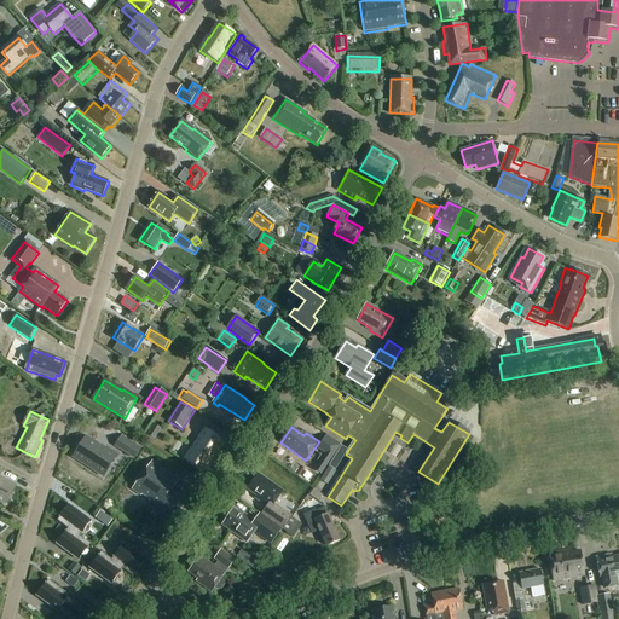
[(214,456),(224,443),(206,429),(184,461),(204,474),(217,457),(214,456)]
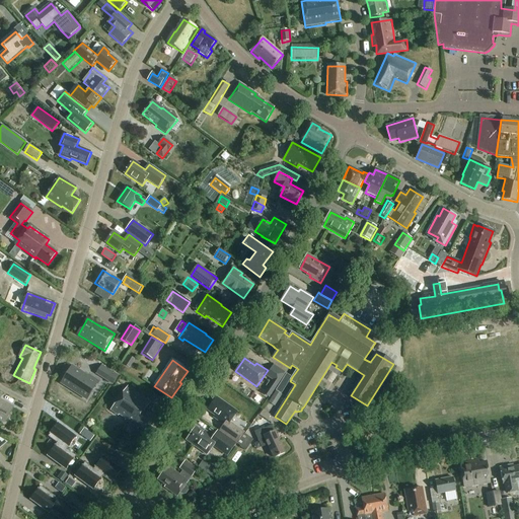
[(269,386),(275,390),(286,373),(274,365),(266,376),(272,381),(269,386)]
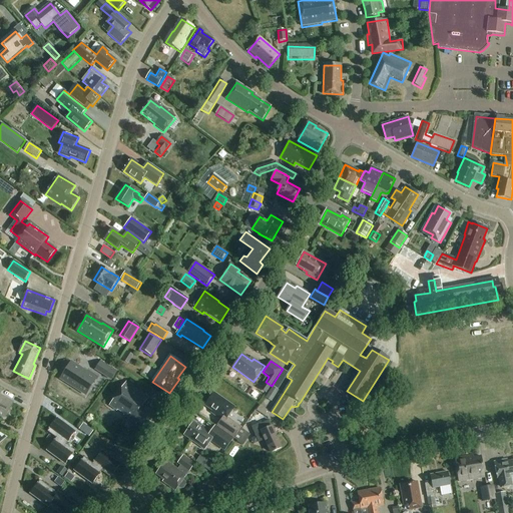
[(72,365),(63,379),(80,390),(82,387),(90,392),(98,378),(89,373),(88,375),(72,365)]
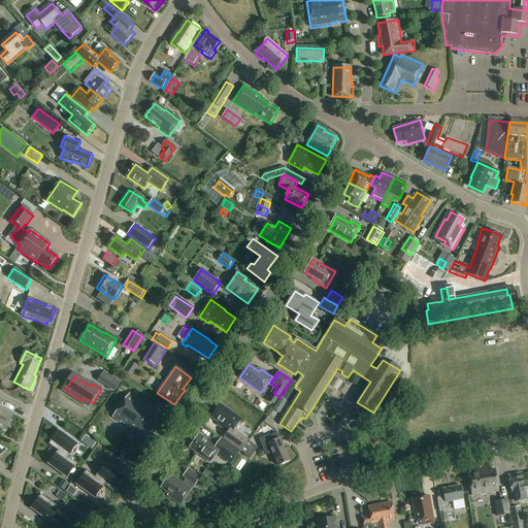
[(112,377),(106,386),(114,391),(120,383),(112,377)]
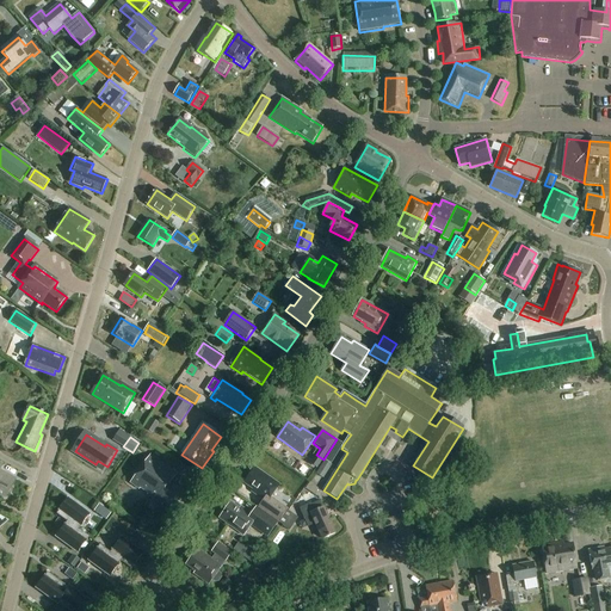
[(178,475),(150,456),(131,482),(148,494),(148,495),(162,506),(164,505),(172,511),(185,493),(172,483),(178,475)]
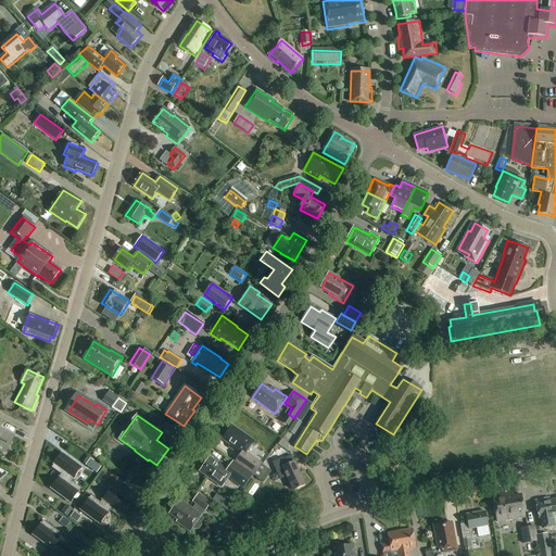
[(295,419),(289,431),(294,436),(302,424),(295,419)]
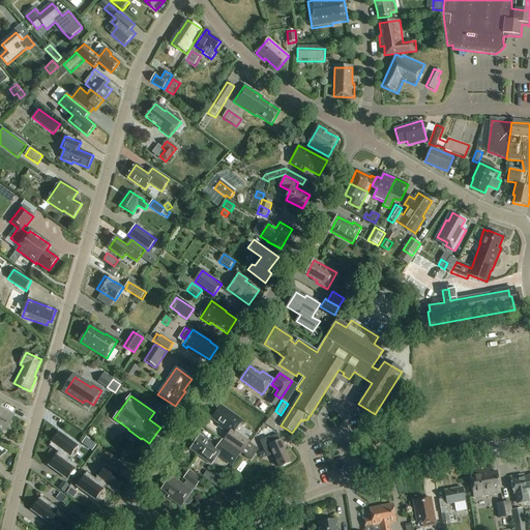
[(0,429),(5,432),(13,416),(0,408),(3,403),(0,401),(0,429)]
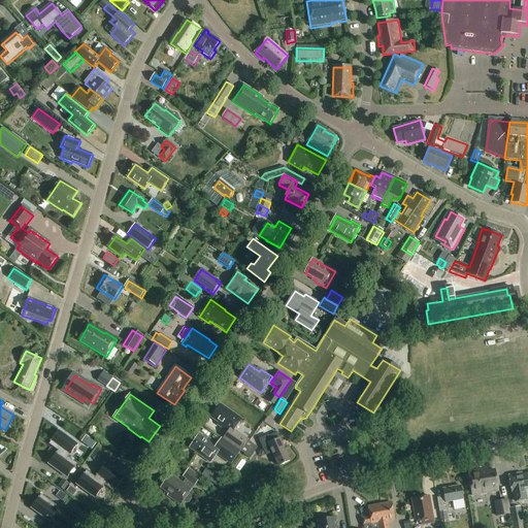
[(242,420),(221,404),(211,418),(224,427),(223,429),(228,433),(224,438),(241,452),(249,440),(234,430),(242,420)]
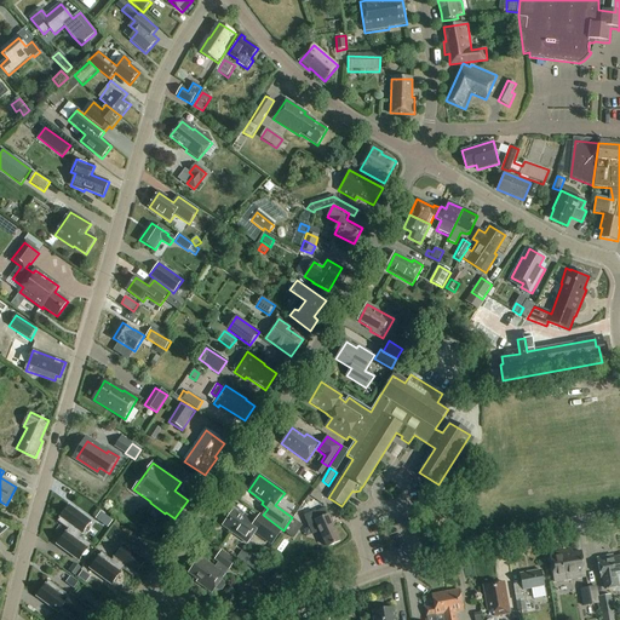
[(310,497),(321,504),(323,497),(314,491),(310,497)]
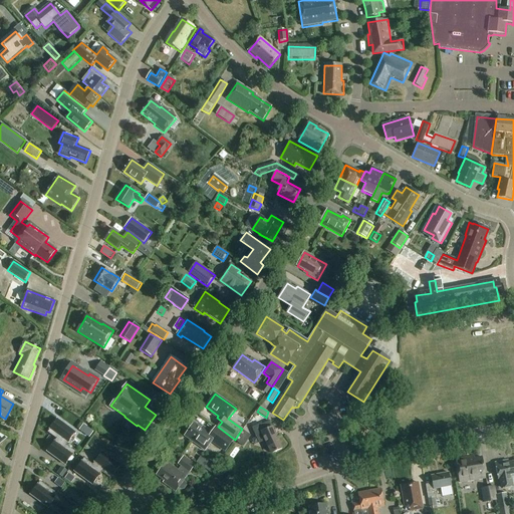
[(48,433),(56,439),(66,446),(75,434),(57,421),(48,433)]
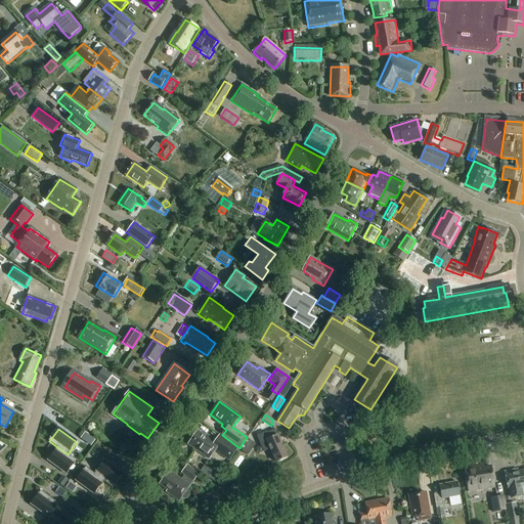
[(277,436),(274,430),(266,433),(257,437),(261,446),(264,445),(266,451),(270,449),(276,463),(288,457),(277,436)]
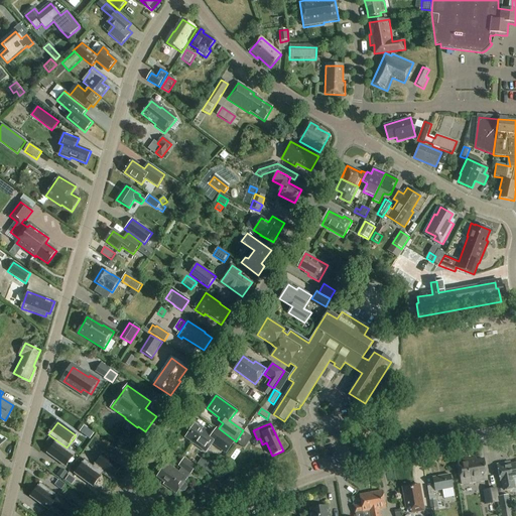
[(207,453),(211,445),(225,456),(229,450),(235,442),(217,429),(213,434),(209,431),(208,433),(195,424),(185,437),(207,453)]
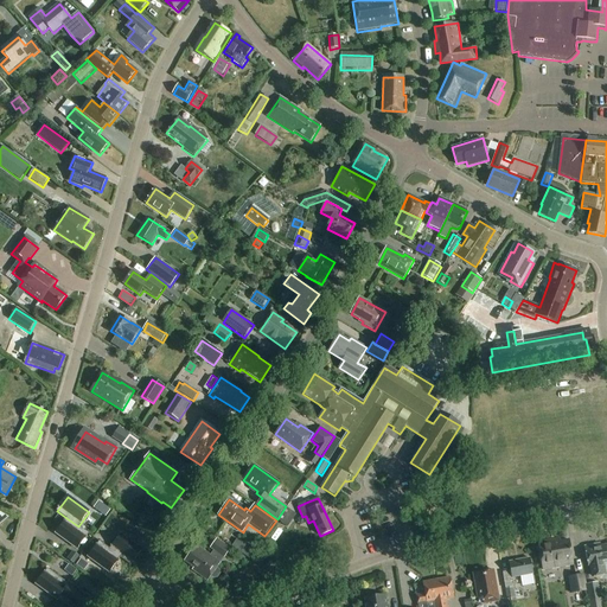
[(286,508),(278,521),(281,523),(280,523),(287,529),(296,516),(286,508)]
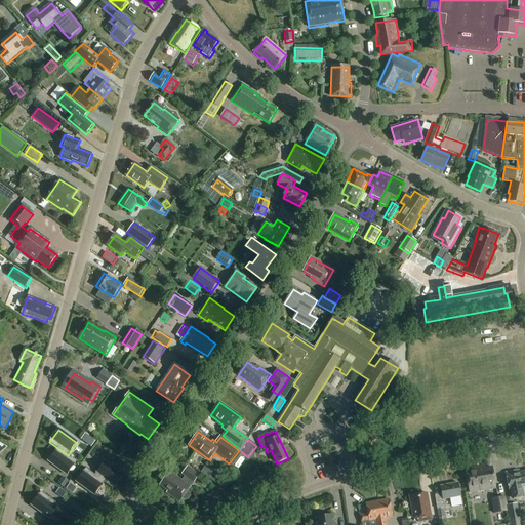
[(90,454),(95,458),(102,449),(96,446),(90,454)]
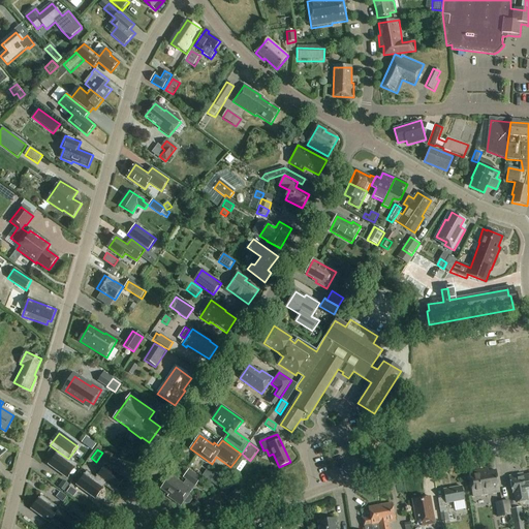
[(68,459),(58,452),(50,464),(68,478),(78,466),(68,459)]
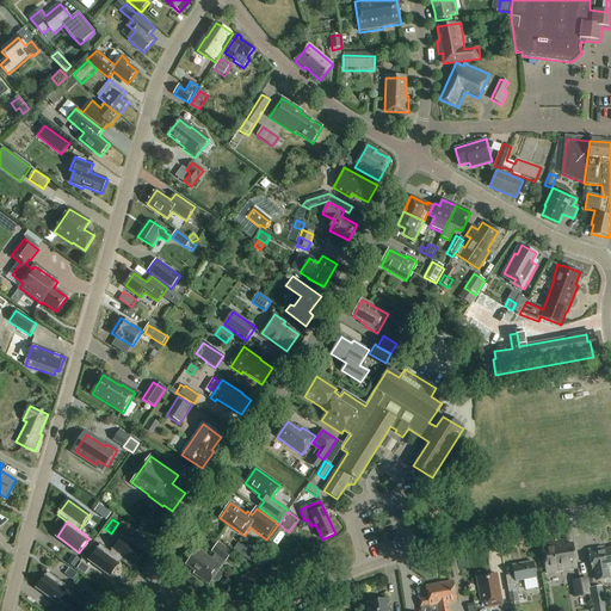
[(539,542),(545,566),(579,559),(574,539),(563,542),(562,537),(539,542)]
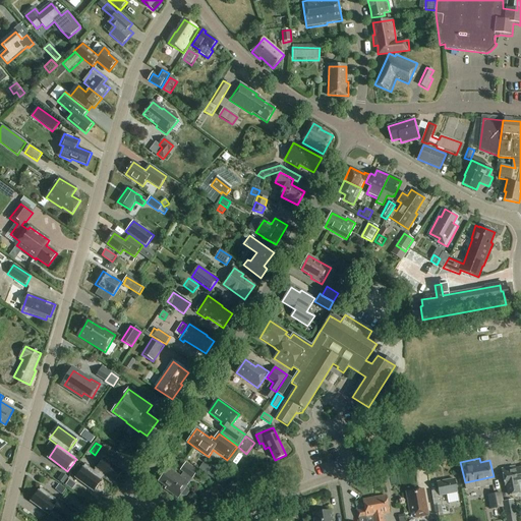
[(112,485),(121,473),(103,459),(94,472),(104,479),(112,485)]
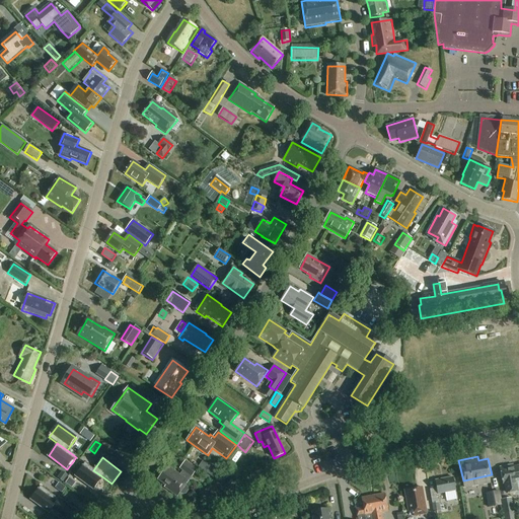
[(188,488),(186,487),(197,470),(186,461),(180,469),(183,471),(180,475),(168,466),(158,480),(168,488),(167,490),(177,497),(180,494),(182,496),(186,495),(189,492),(188,488)]
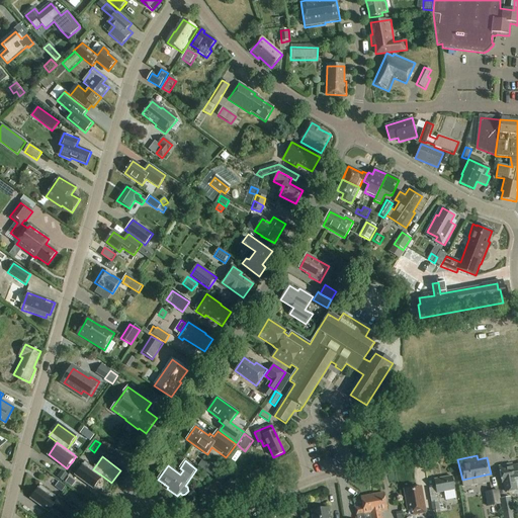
[(94,489),(103,477),(93,469),(84,462),(76,475),(94,489)]
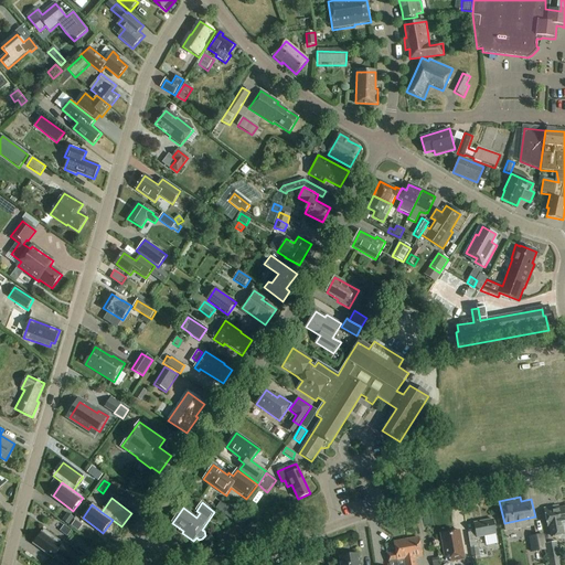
[(548,530),(556,528),(556,525),(564,523),(564,508),(558,509),(558,507),(544,510),(548,530)]
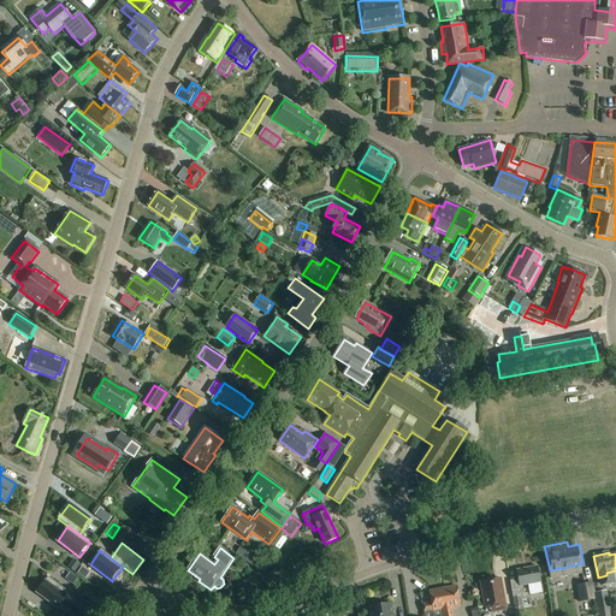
[(253,568),(259,561),(253,557),(248,564),(253,568)]
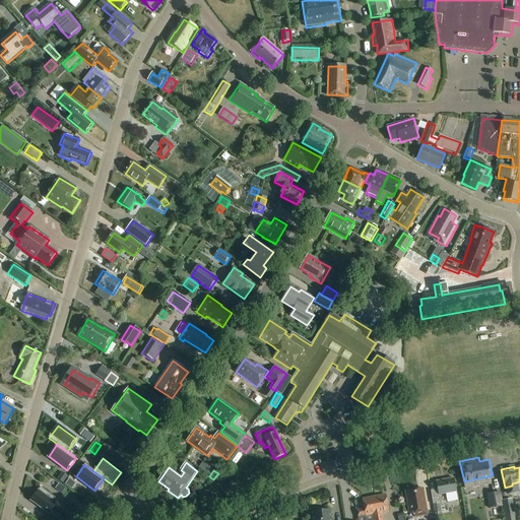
[(68,477),(62,473),(57,479),(63,483),(68,477)]
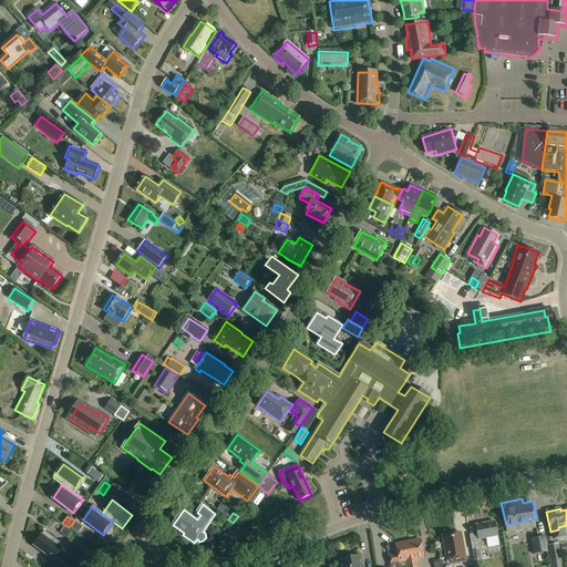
[(497,537),(494,522),(476,525),(477,534),(470,535),(474,560),(482,559),(480,549),(481,549),(480,542),(486,540),(487,547),(496,545),(495,537),(497,537)]
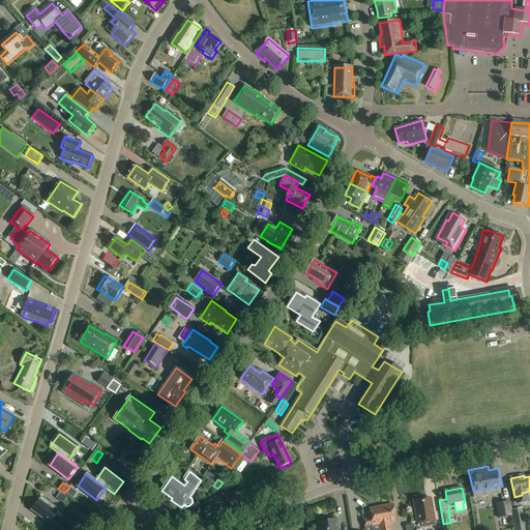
[(70,489),(66,494),(74,499),(78,494),(70,489)]
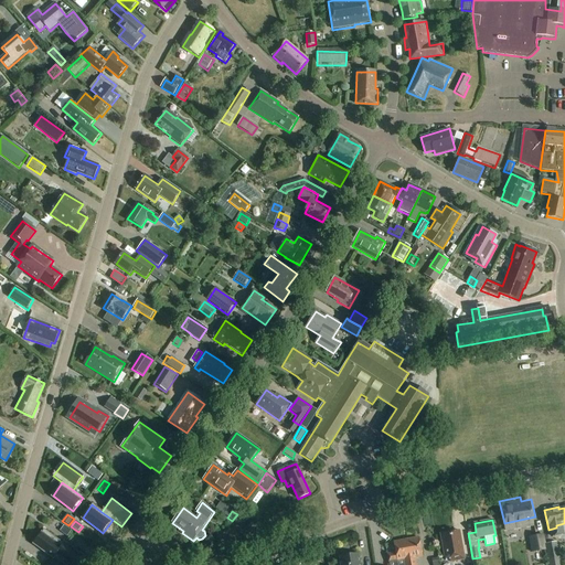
[(65,526),(61,533),(67,537),(72,531),(65,526)]
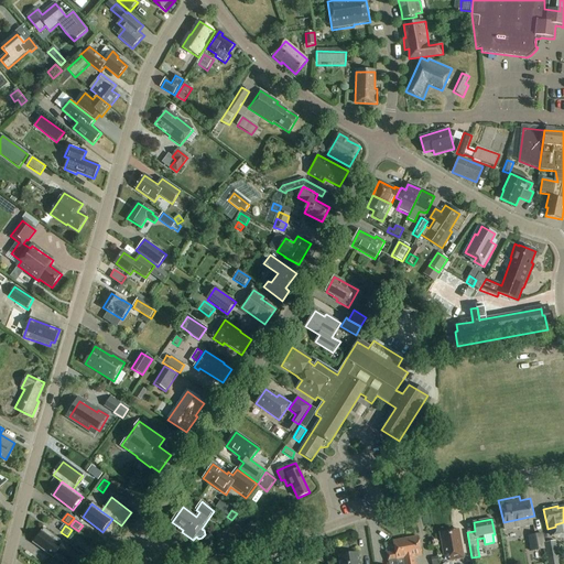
[(33,542),(53,556),(64,543),(43,528),(33,542)]
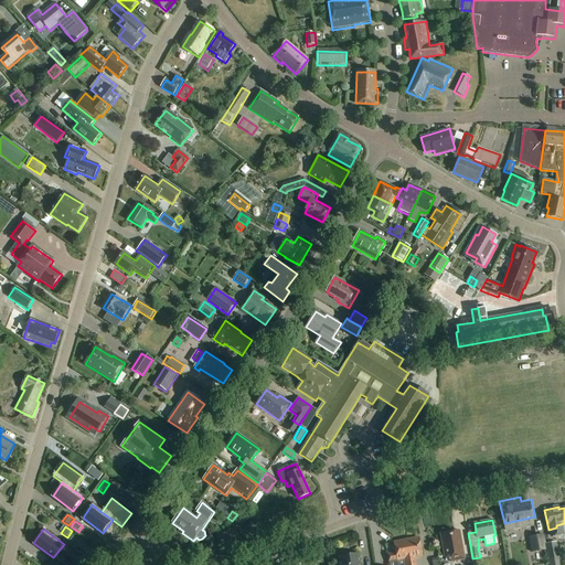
[(465,560),(459,531),(440,534),(445,556),(451,555),(452,562),(465,560)]
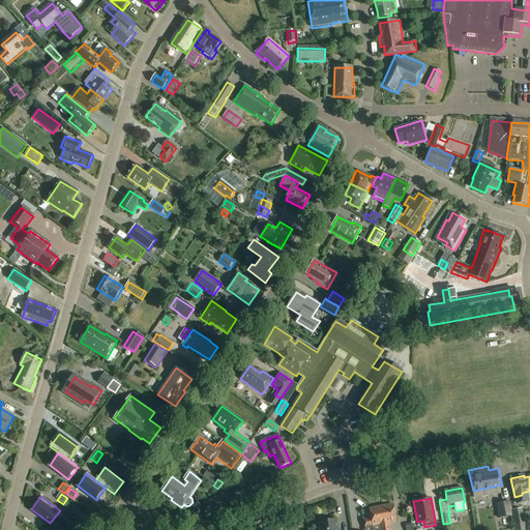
[(509,502),(497,503),(499,519),(511,517),(509,502)]
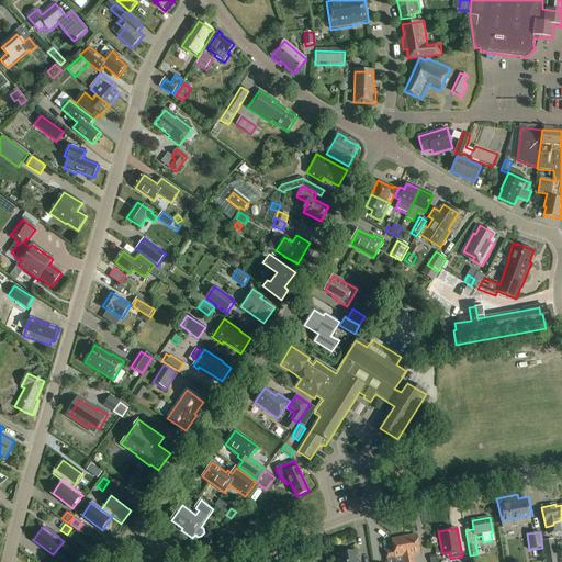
[(408,559),(403,560),(403,561),(414,561),(413,555),(420,553),(417,536),(404,538),(405,543),(408,559)]
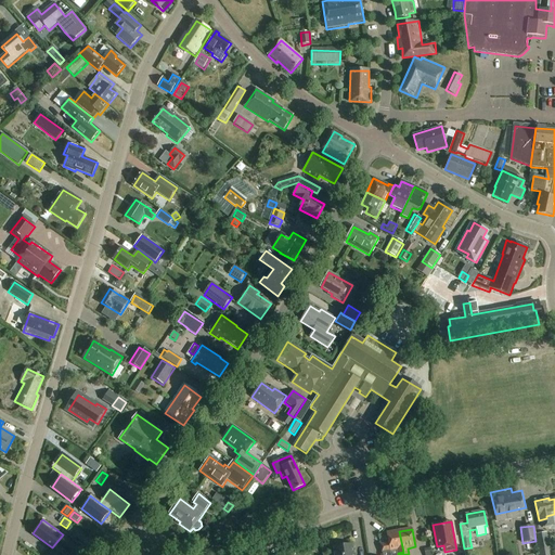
[(398,551),(398,553),(403,552),(400,537),(399,531),(387,533),(388,543),(381,544),(383,553),(391,552),(398,551)]
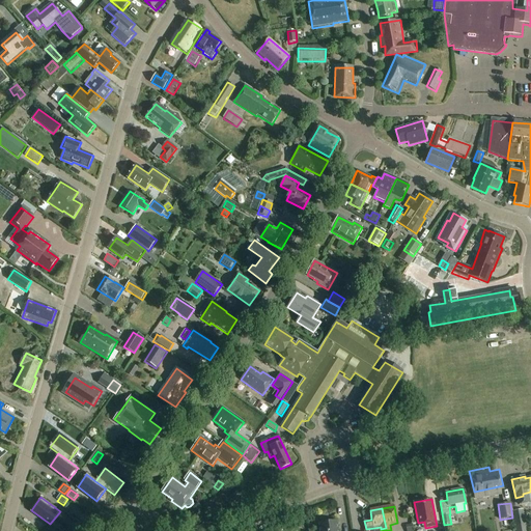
[(523,509),(512,510),(515,530),(525,530),(524,524),(526,524),(523,509)]
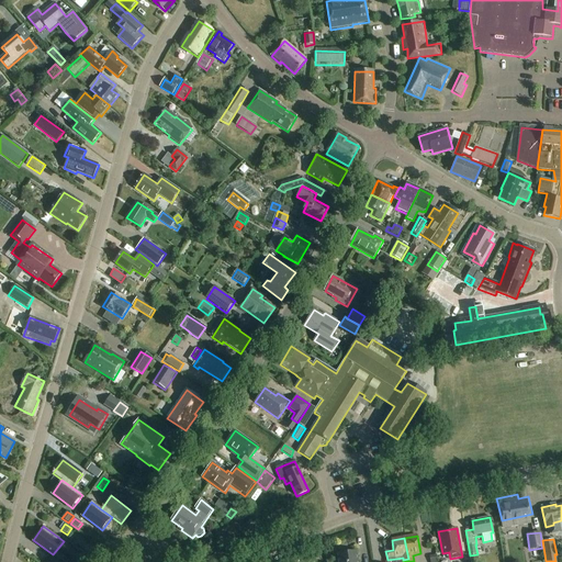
[(63,561),(78,561),(83,555),(64,541),(53,554),(63,561)]
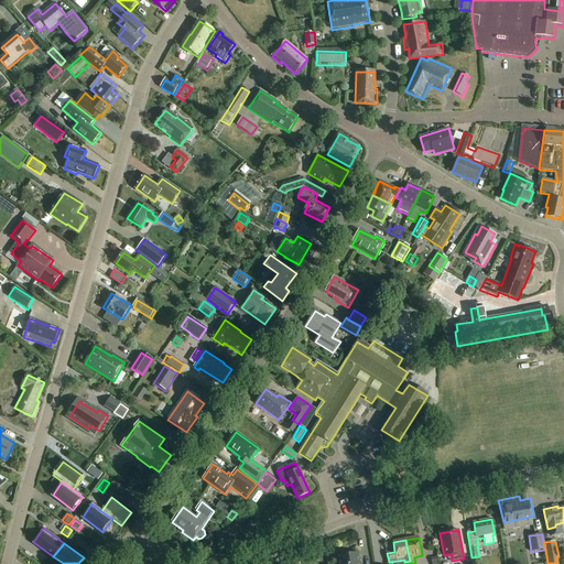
[(359,563),(358,553),(339,556),(339,563),(359,563)]
